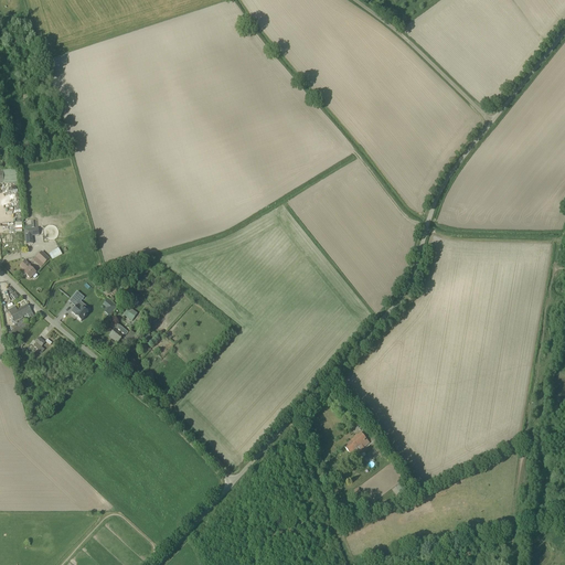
[(52,260),(54,259),(55,260),(57,259),(56,258),(62,255),(59,248),(49,254),(52,260)]
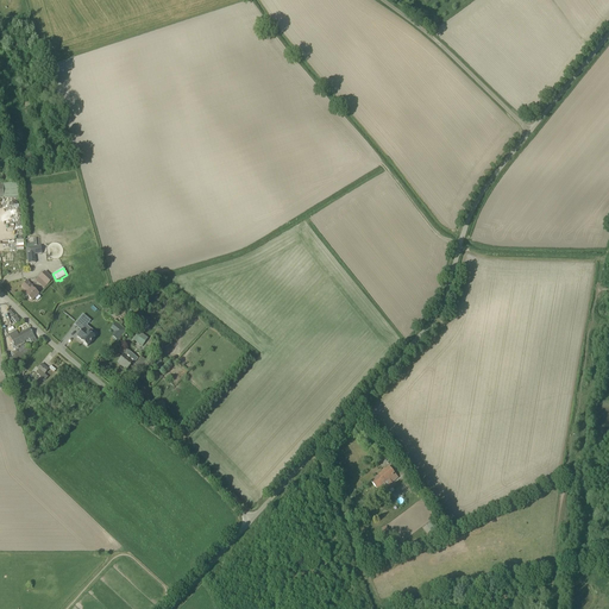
[(38,278),(44,283),(46,287),(52,280),(45,271),(38,278)]
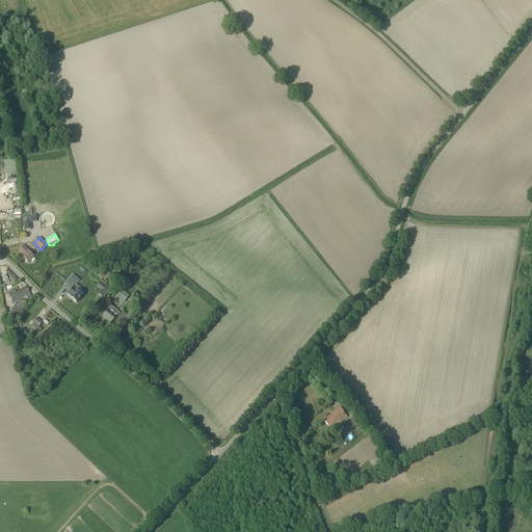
[(19,250),(24,256),(22,258),(28,263),(33,257),(29,253),(30,251),(23,245),(19,250)]
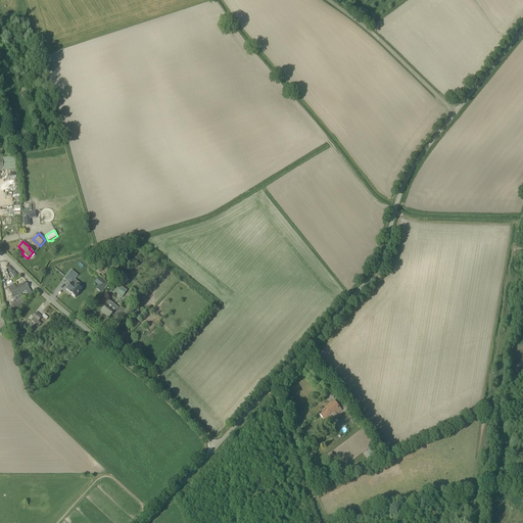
[(98,275),(108,270),(105,265),(95,270),(98,275)]
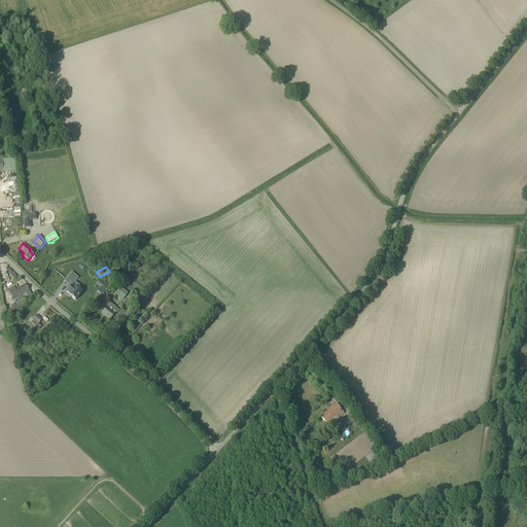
[(81,292),(76,288),(77,286),(74,283),(78,278),(72,273),(64,281),(70,286),(68,288),(69,289),(67,291),(70,294),(69,295),(75,301),(81,292)]
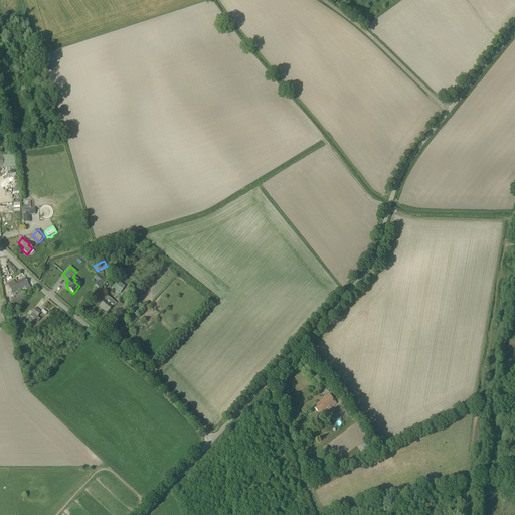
[(98,274),(94,278),(102,285),(106,281),(98,274)]
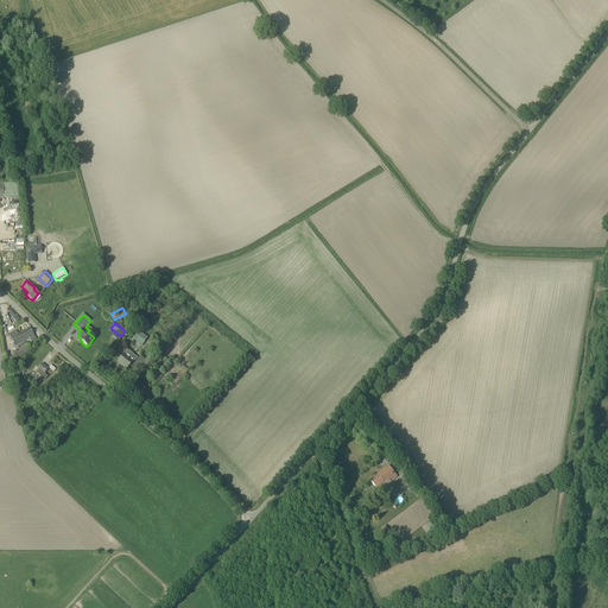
[(32,344),(37,342),(30,328),(20,334),(24,341),(29,339),(32,344)]
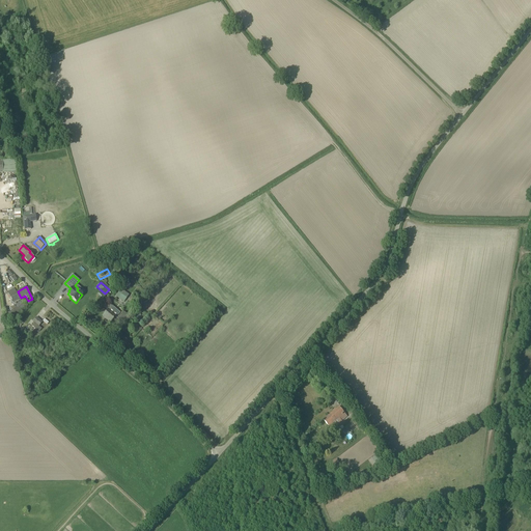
[(14,302),(21,298),(18,291),(16,291),(15,290),(12,291),(12,289),(7,292),(14,302)]
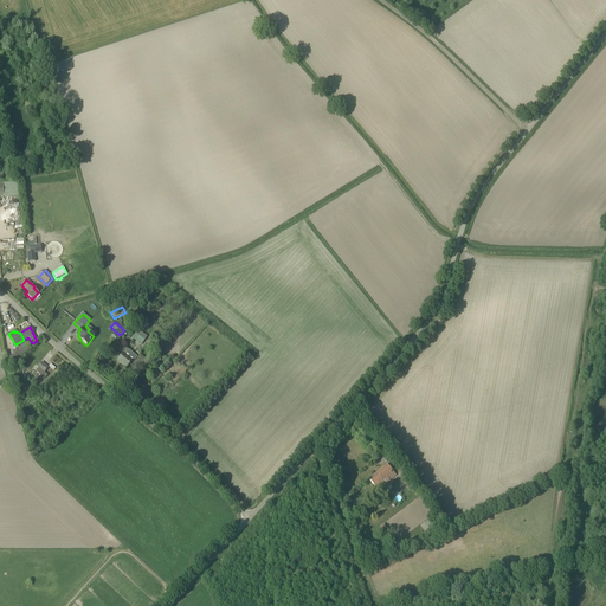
[(139,330),(133,339),(141,345),(147,336),(139,330)]
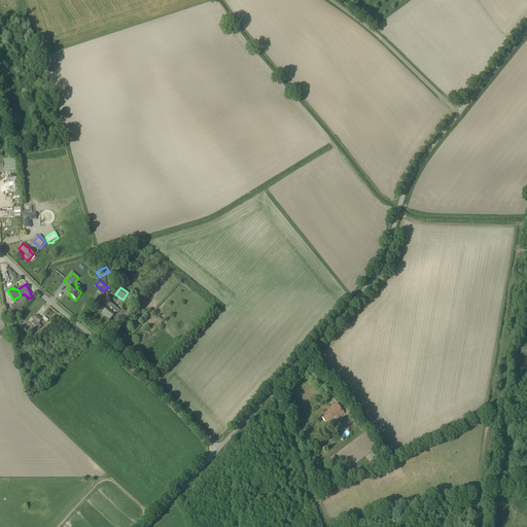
[(14,304),(13,303),(9,305),(12,309),(6,314),(10,319),(28,305),(22,297),(14,304)]
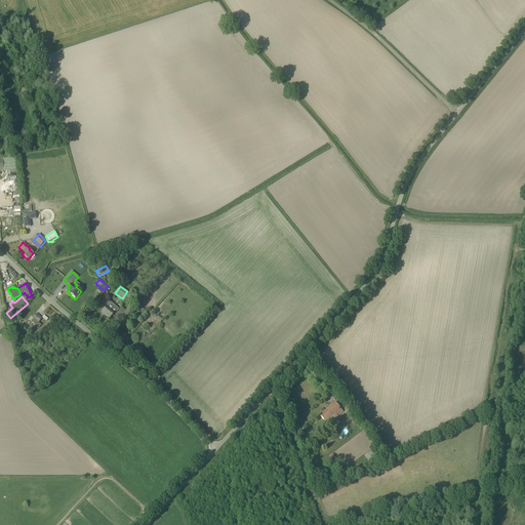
[(110,318),(114,313),(115,314),(119,309),(111,303),(110,303),(108,301),(105,305),(107,307),(102,313),(104,315),(105,314),(110,318)]
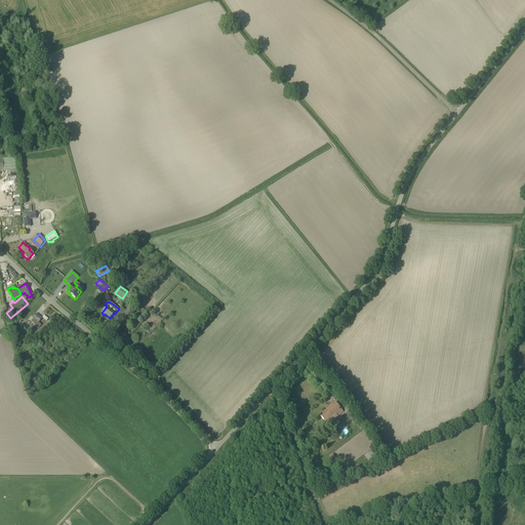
[(116,315),(119,318),(125,312),(121,309),(116,315)]
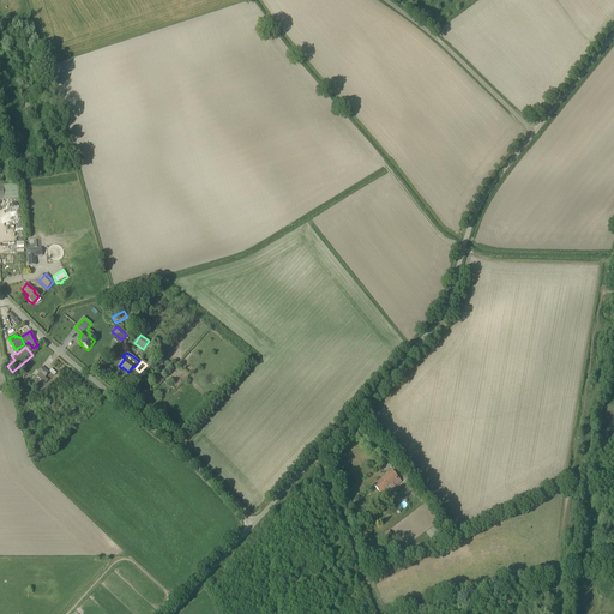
[(48,373),(42,367),(38,372),(40,373),(37,377),(46,384),(48,380),(44,378),(48,373)]
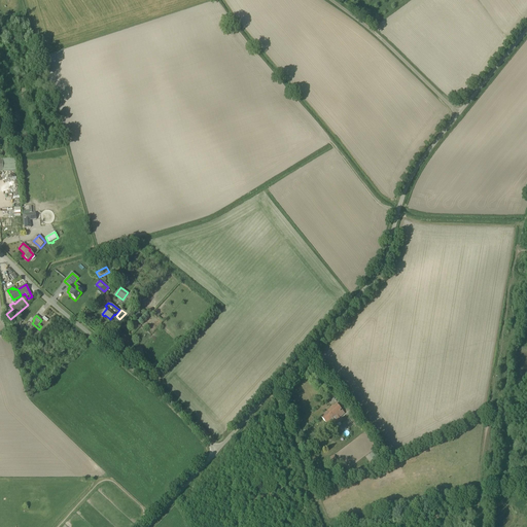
[(337,403),(331,408),(321,417),(326,424),(325,425),(328,428),(331,425),(329,423),(331,422),(330,421),(332,419),(335,422),(345,414),(342,411),(343,411),(337,403)]
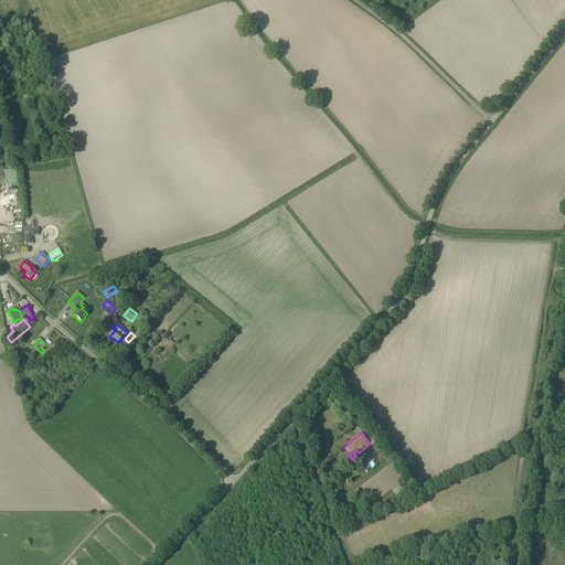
[(349,511),(342,502),(337,507),(344,515),(349,511)]
